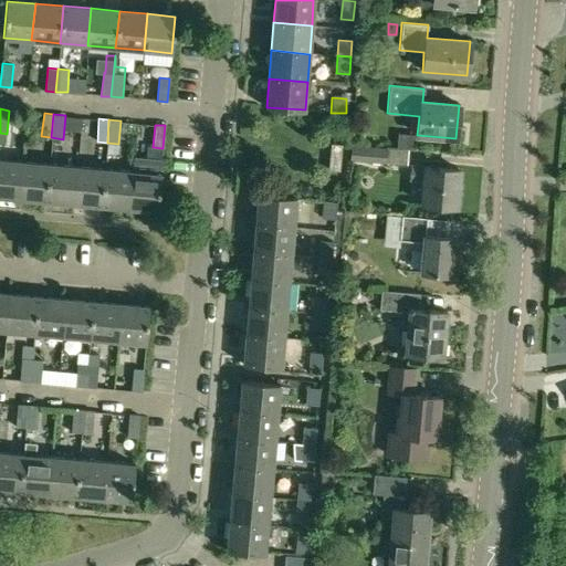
[(331,144),(328,170),(339,171),(342,145),(331,144)]
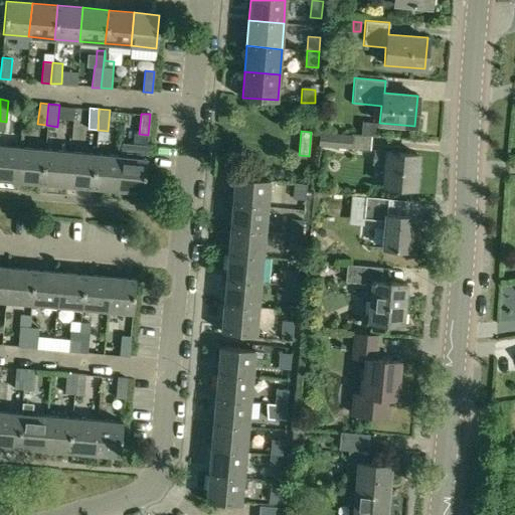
[(319,146),(351,148),(352,136),(320,134),(319,146)]
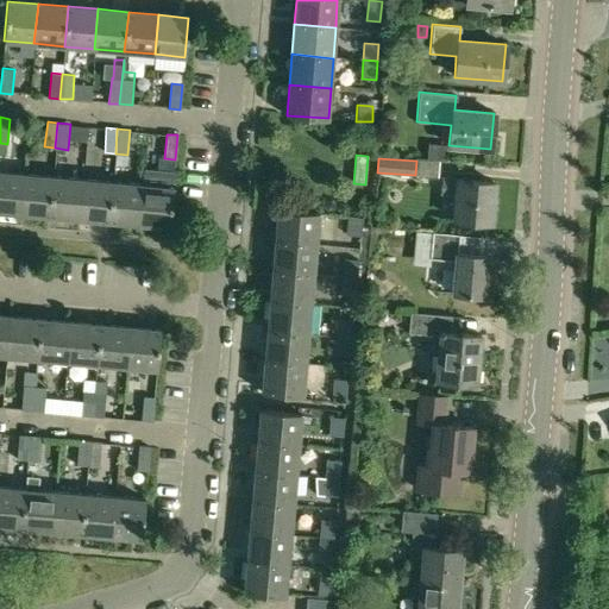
[(0,211),(19,213),(23,174),(0,170),(0,211)]
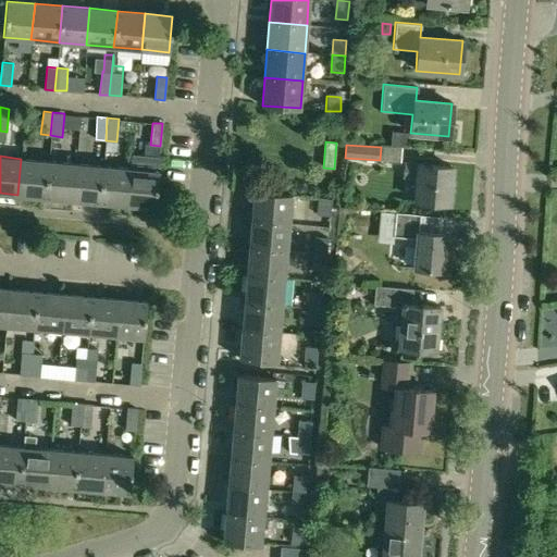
[(17,195),(45,197),(48,161),(21,159),(17,195)]
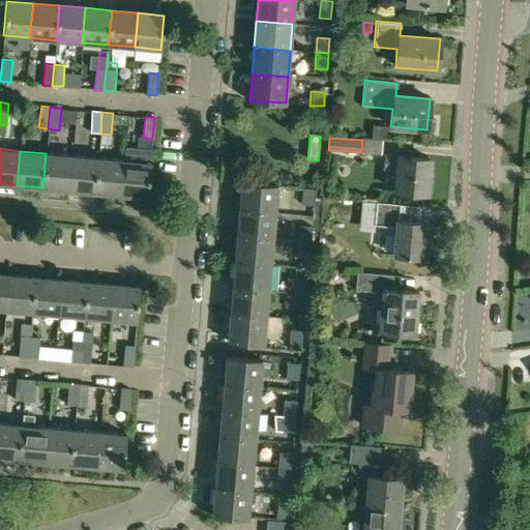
[(42,187),(68,190),(71,156),(46,153),(42,187)]
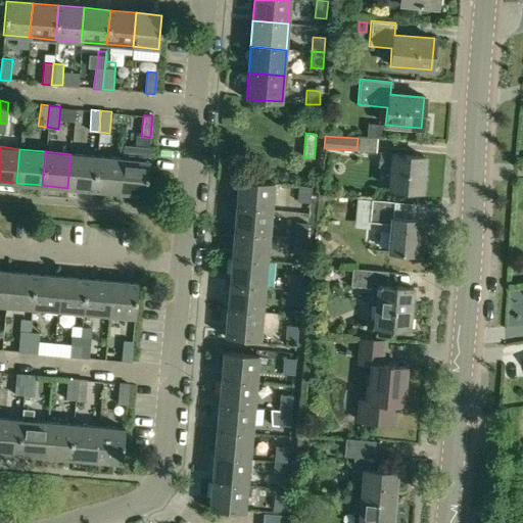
[(378,165),(390,168),(388,188),(421,191),(425,156),(391,153),(391,154),(379,152),(378,165)]
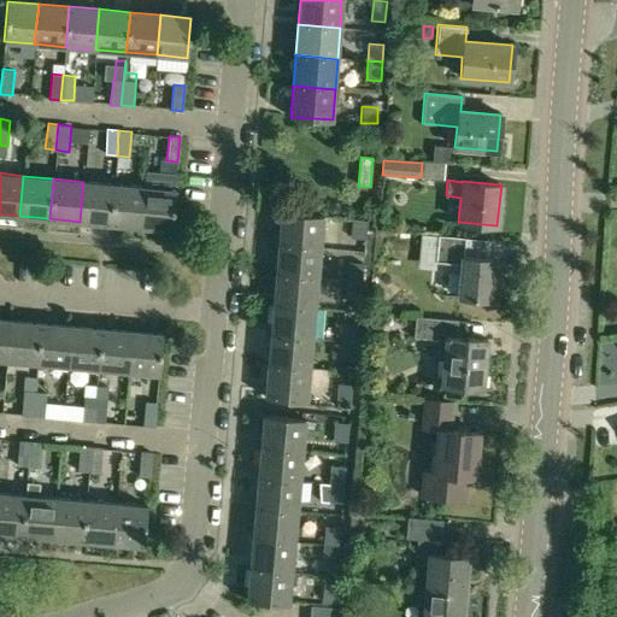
[(80,222),(111,224),(115,184),(83,182),(80,222)]
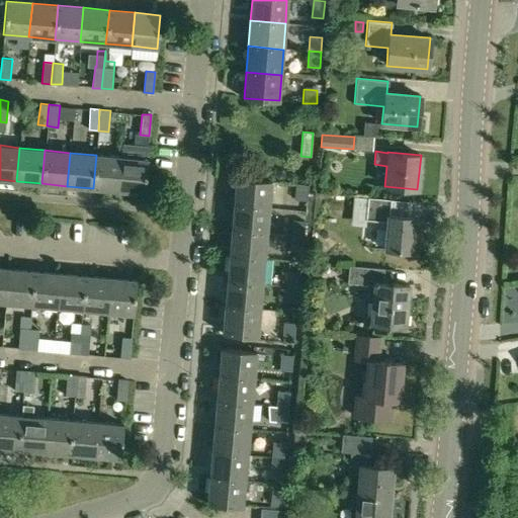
[(93,188),(118,191),(121,157),(96,155),(93,188)]
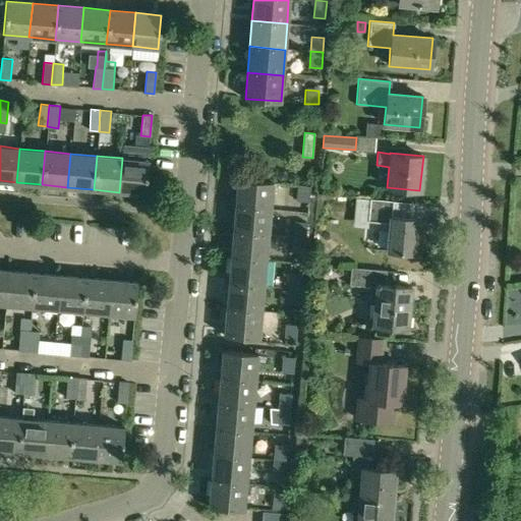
[(122,158),(119,192),(145,194),(148,160),(122,158)]
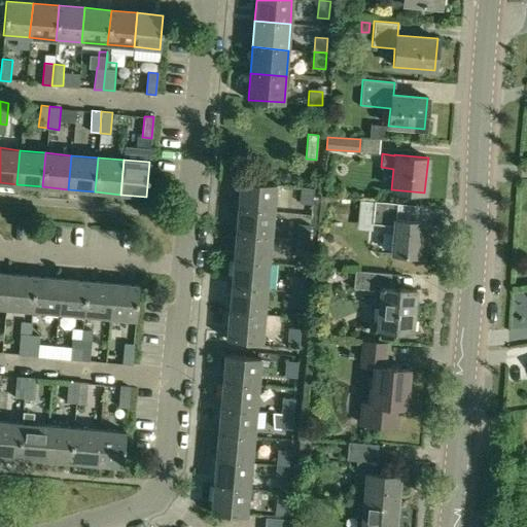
[(239,181),(237,208),(273,211),(275,184),(239,181)]
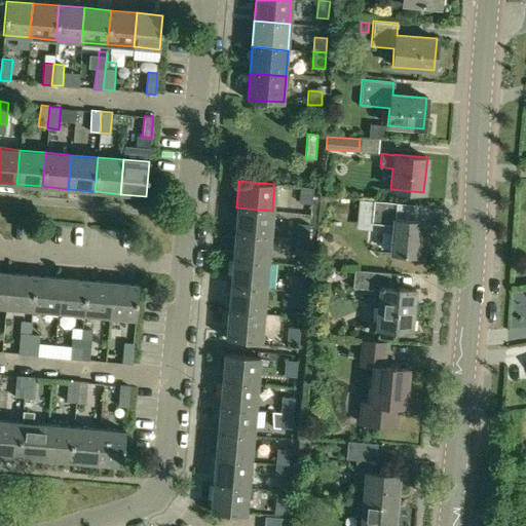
[(300,203),(312,204),(313,189),(301,188),(300,203)]
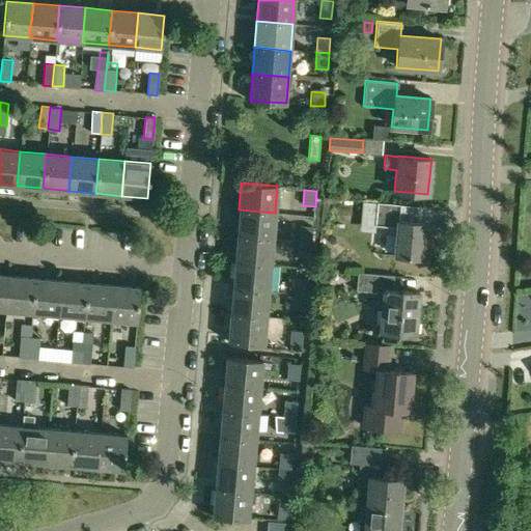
[(363,201),(361,225),(374,227),(374,225),(396,227),(394,256),(421,258),(424,223),(398,220),(399,204),(363,201)]
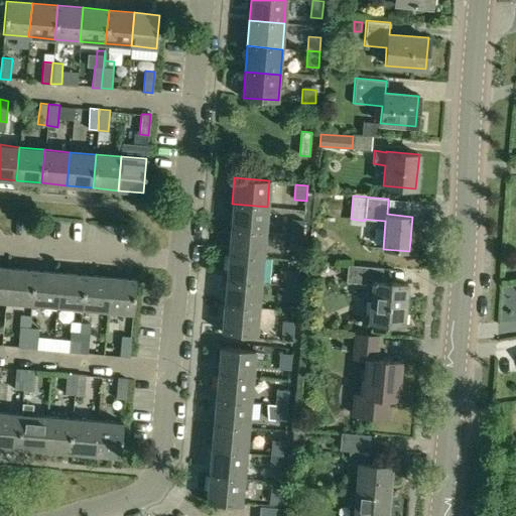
[(232,204),(230,229),(265,232),(267,207),(232,204)]
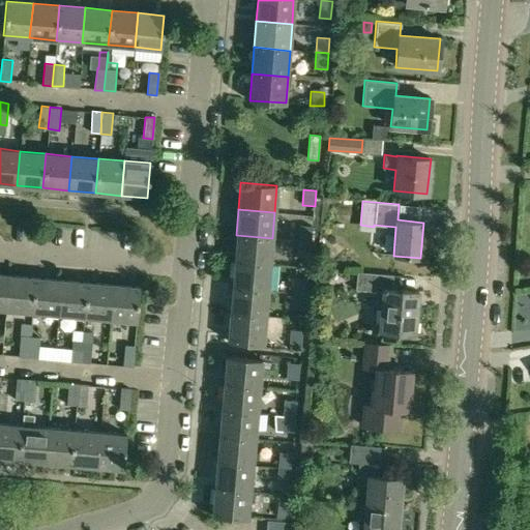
[(300,226),(299,241),(311,242),(312,227),(300,226)]
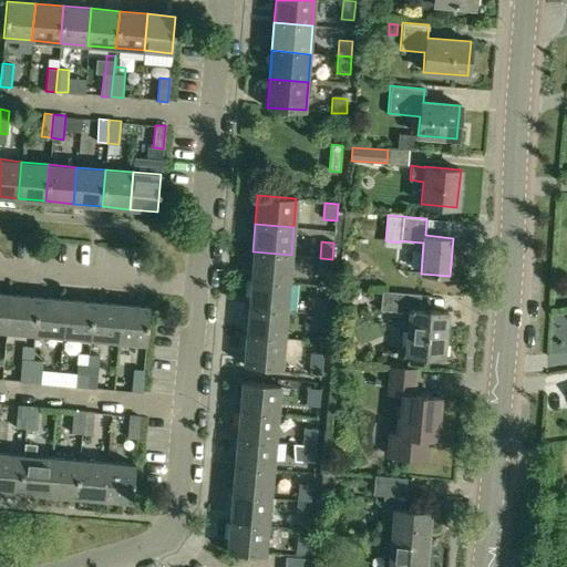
[(253,251),(250,280),(289,284),(291,255),(253,251)]
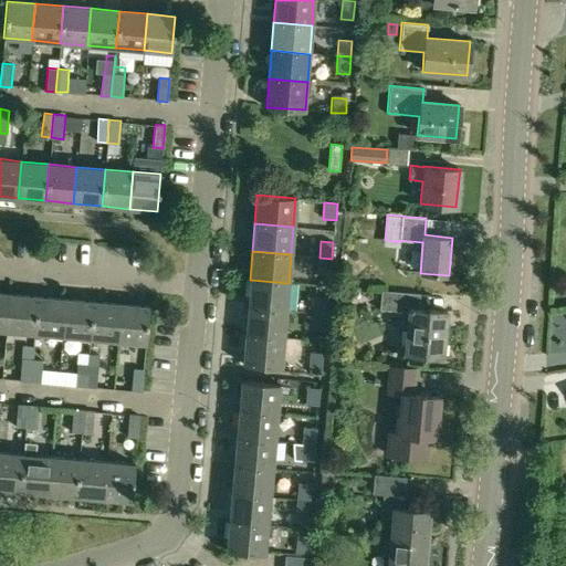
[(320,258),(317,272),(331,273),(332,259),(320,258)]
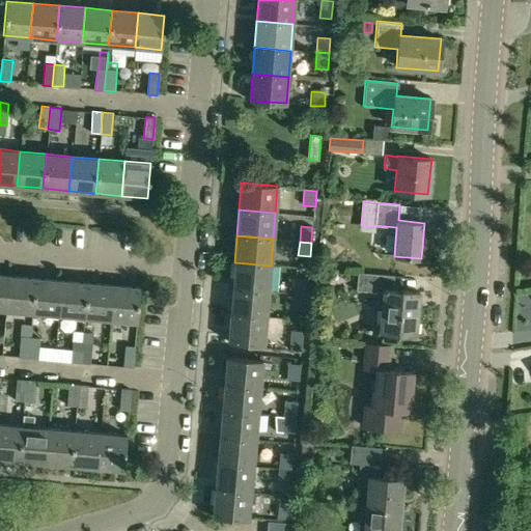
[(333,263),(345,252),(336,243),(325,254),(333,263)]
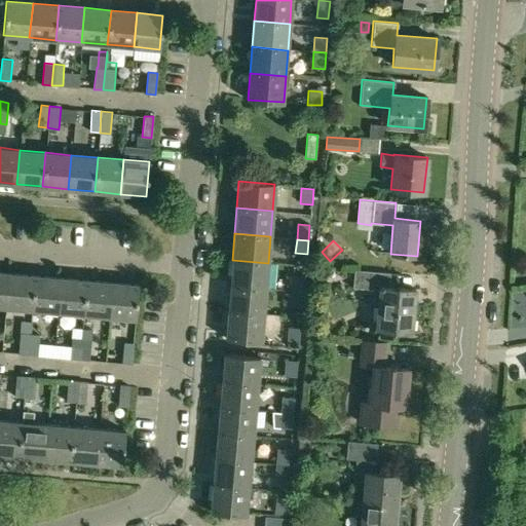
[(232,260),(230,286),(265,289),(268,263),(232,260)]
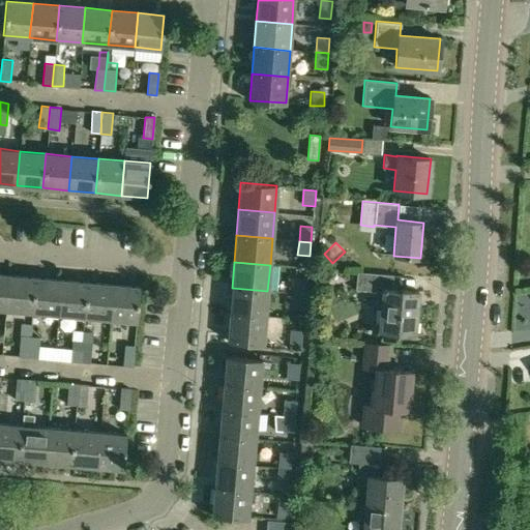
[(355,290),(382,292),(379,330),(414,334),(418,292),(391,289),(392,275),(356,272),(355,290)]
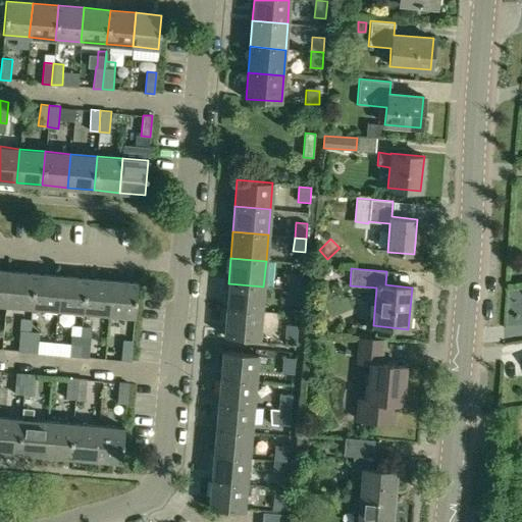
[(5,305),(31,307),(34,273),(8,270),(5,305)]
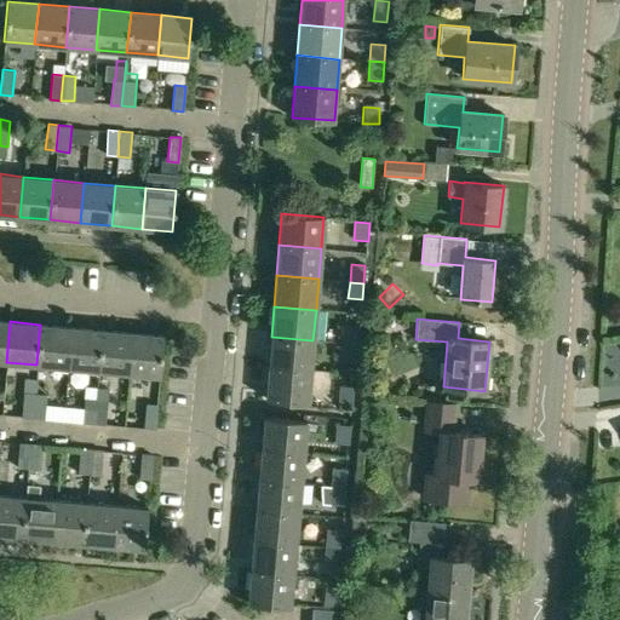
[(36,365),(67,367),(70,327),(40,325),(36,365)]
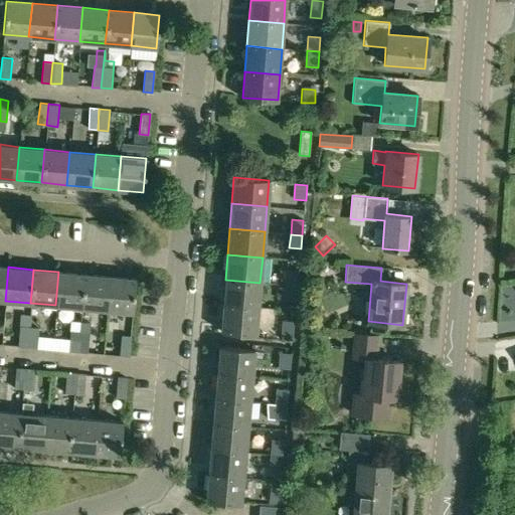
[(286,270),(285,284),(298,285),(299,271),(286,270)]
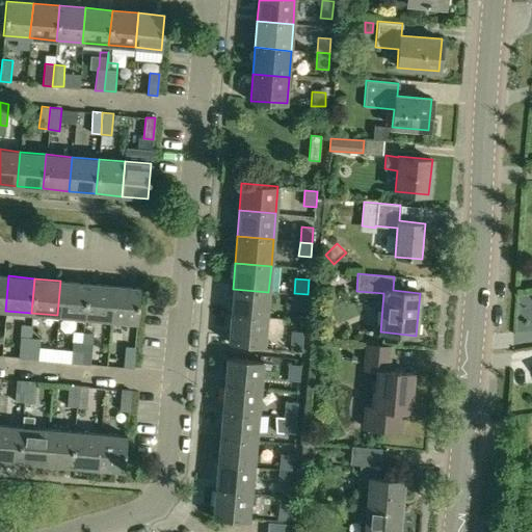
[(57,315),(84,318),(87,283),(60,281),(57,315)]
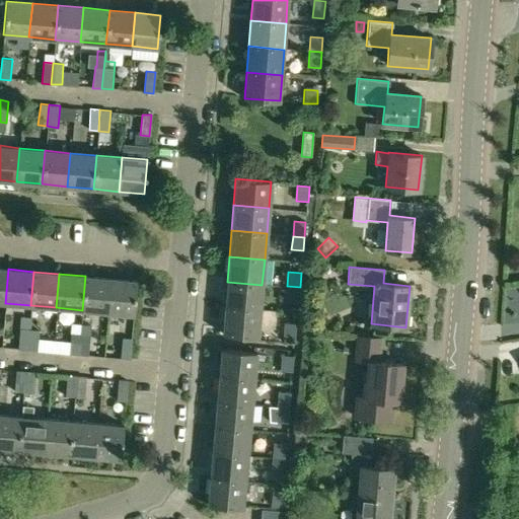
[(82,310),(107,312),(110,279),(85,276),(82,310)]
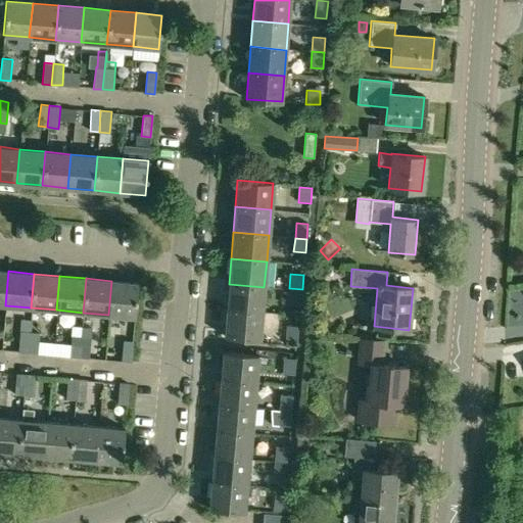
[(111,281),(108,315),(134,318),(137,283),(111,281)]
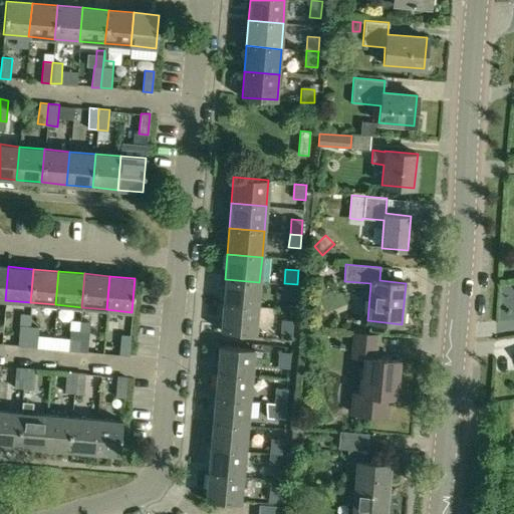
[(225,279),(223,305),(257,308),(259,282),(225,279)]
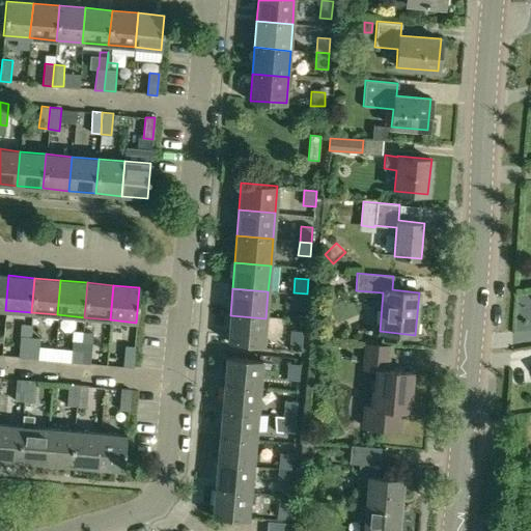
[(294,292),(292,309),(306,310),(307,294),(294,292)]
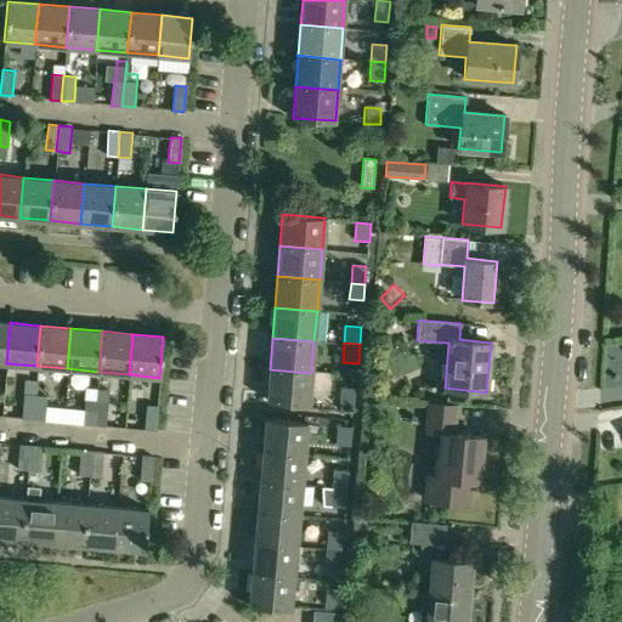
[(311,373),(270,369),(267,400),(309,403),(311,373)]
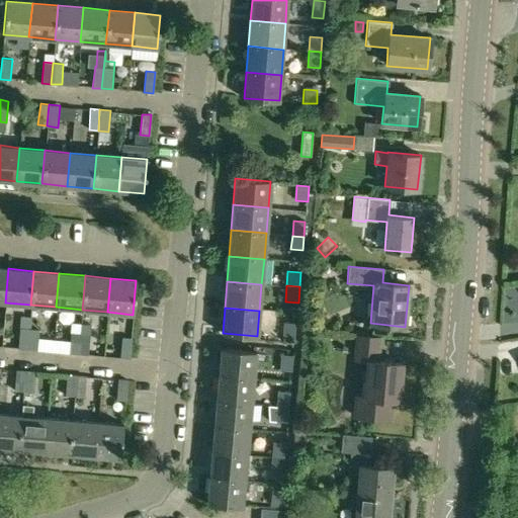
[(295,339),(296,323),(284,323),(283,338),(295,339)]
